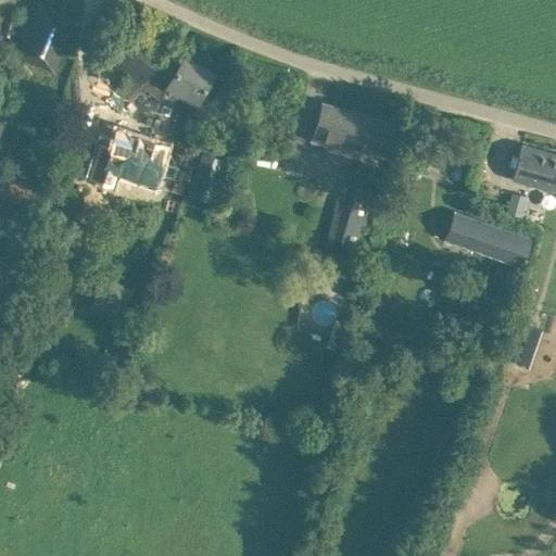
[(22,14),(13,34),(21,38),(13,54),(50,72),(73,24),(35,7),(28,17),(22,14)]
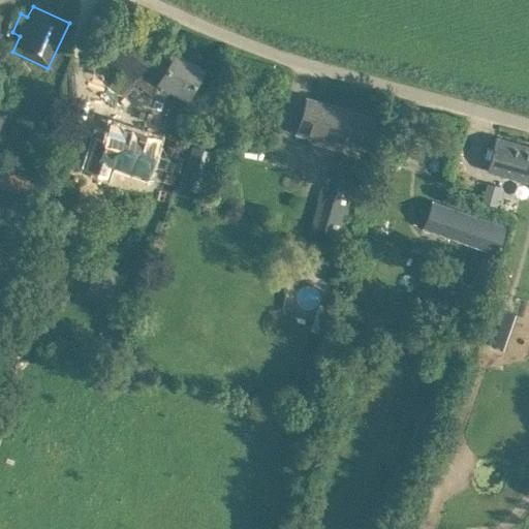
[(112,44),(102,57),(120,70),(117,74),(110,85),(124,97),(132,87),(136,82),(151,94),(157,87),(159,83),(188,99),(190,95),(200,76),(197,75),(201,68),(174,53),(168,63),(124,28),(112,44)]
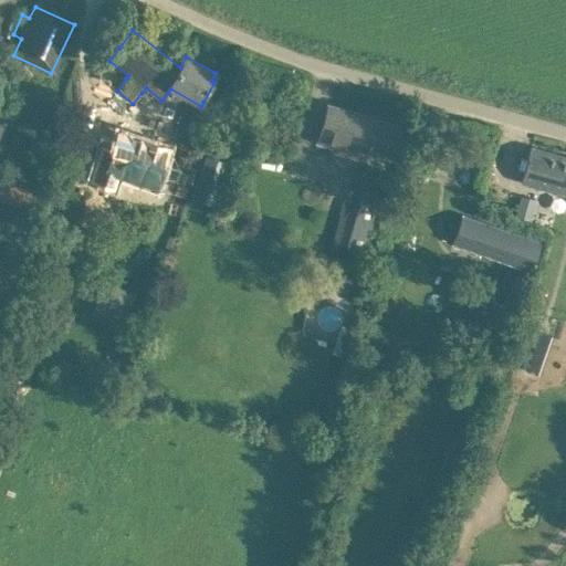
[(0,60),(0,132),(10,62),(0,60)]
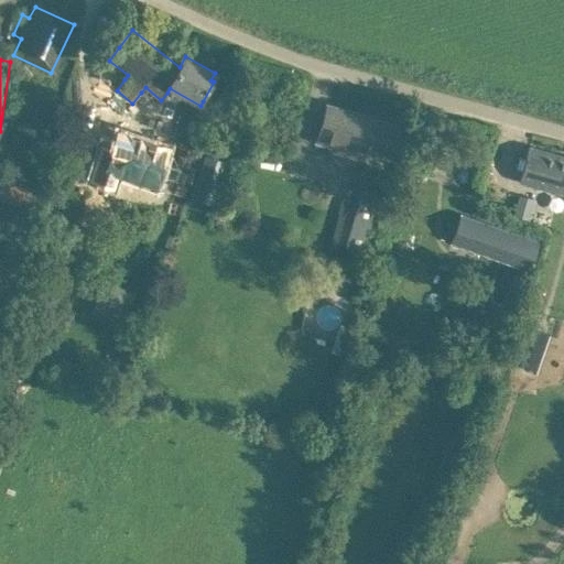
[(356,149),(390,159),(400,125),(326,104),(315,142),(355,153),(356,149)]
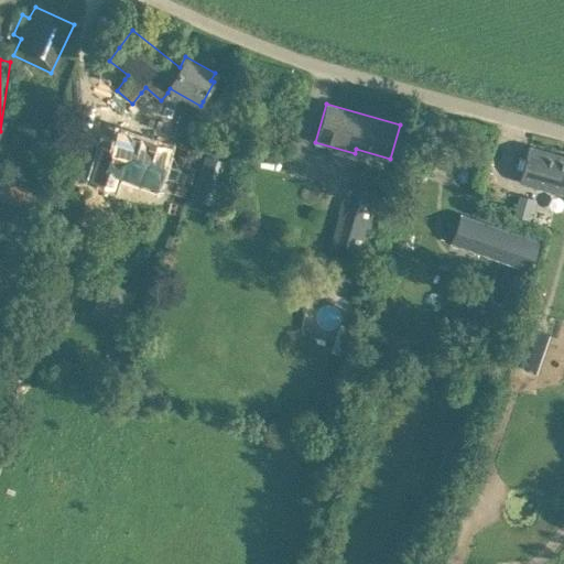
[(130,136),(118,132),(112,149),(102,145),(91,179),(112,185),(116,173),(154,185),(166,148),(162,147),(162,145),(155,143),(154,143),(138,139),(138,138),(130,134),(130,136)]
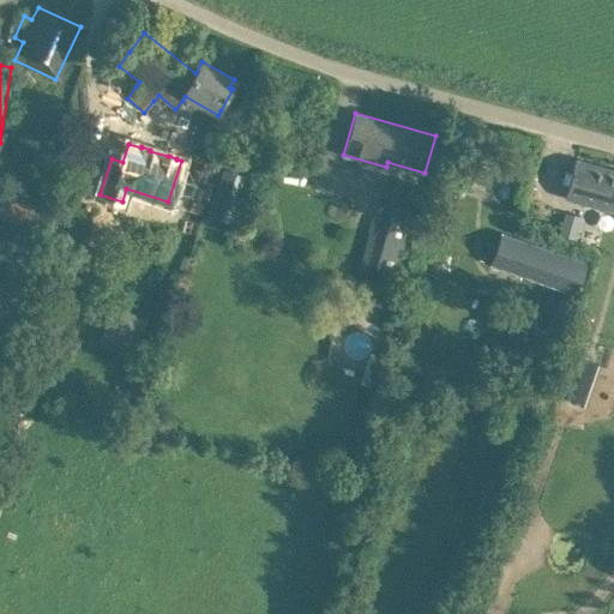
[(613,210),(613,169),(575,158),(564,197),(613,210)]
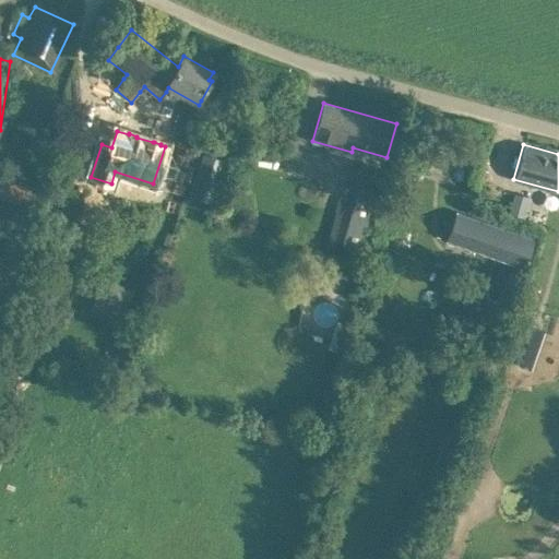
[(211,204),(226,161),(203,153),(188,197),(211,204)]
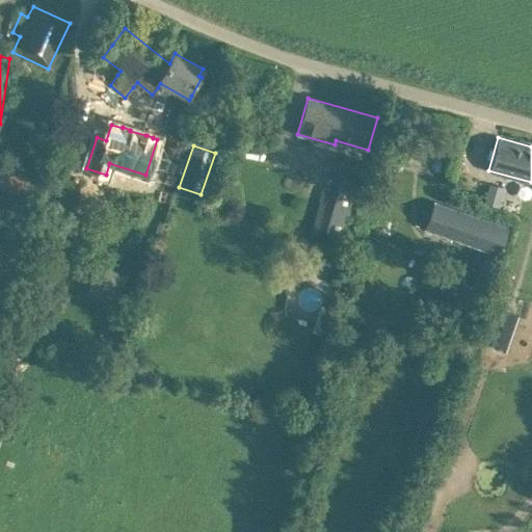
[(342,235),(362,169),(337,161),(324,204),(320,203),(313,228),(342,235)]
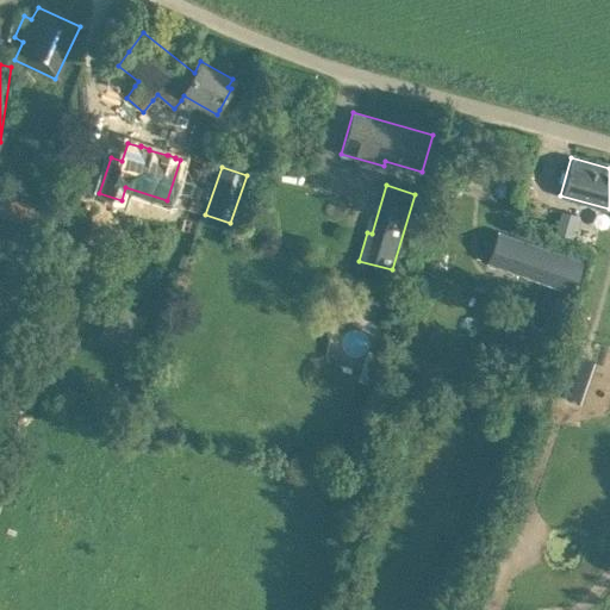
[(487,228),(511,235),(517,216),(493,209),(487,228)]
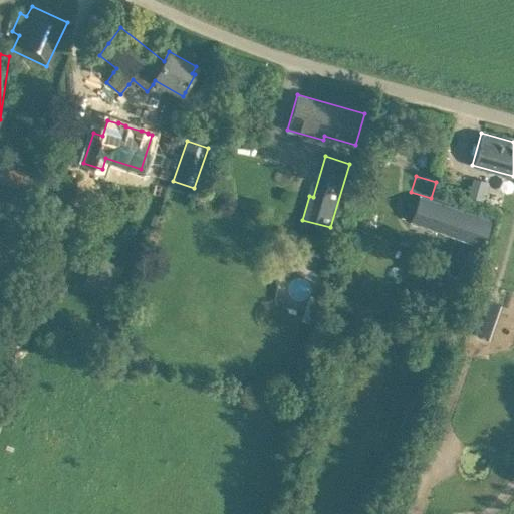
[(472,179),(467,197),(480,201),(485,183),(472,179)]
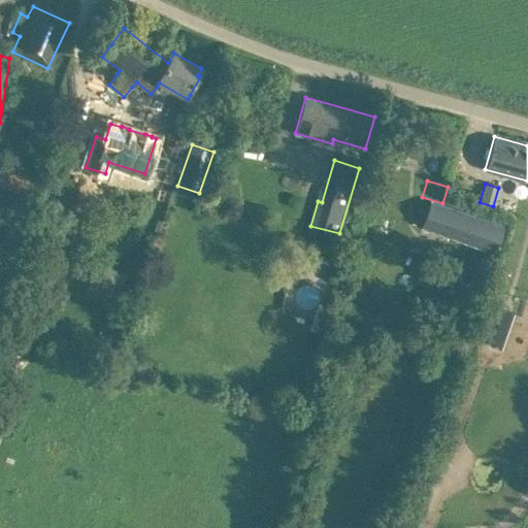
[(503,225),(431,200),(422,228),(494,253),(497,244),(498,244),(499,242),(498,241),(503,225)]
